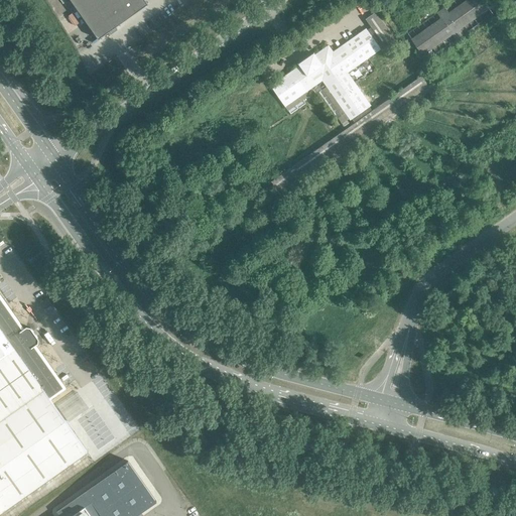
[(144,0),(70,0),(98,39),(147,5),(144,0)]
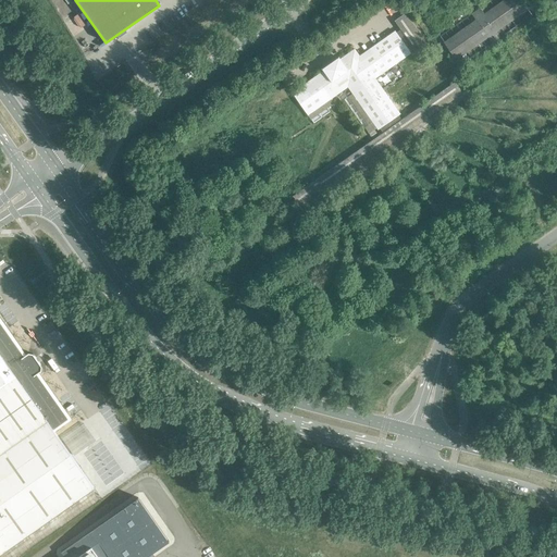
[(472,14),(475,20),(478,23),(446,46),(454,57),(485,34),(492,44),(499,38),(493,28),(525,7),(520,0),(510,0),(485,17),(479,9),(472,14)]
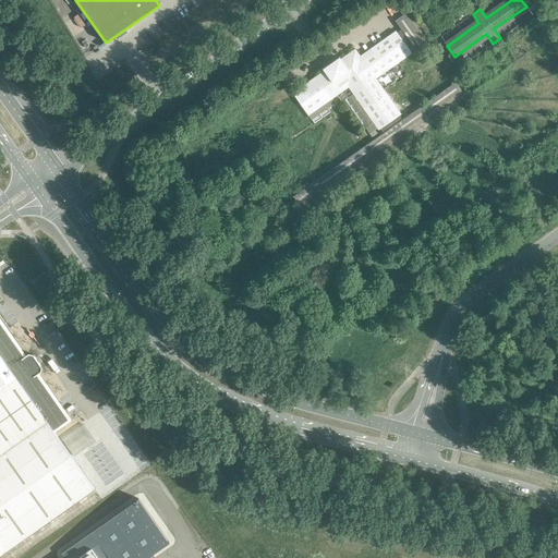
[(378,60),(367,68),(376,79),(411,53),(410,52),(414,49),(417,55),(425,49),(402,16),(395,21),(401,31),(397,33),(396,32),(371,49),(378,60)]
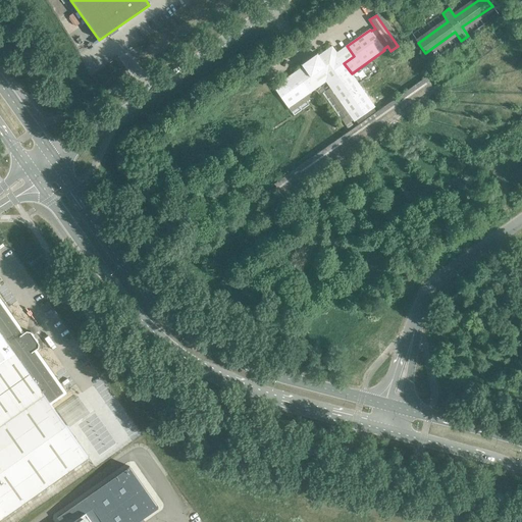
[(304,66),(296,71),(273,88),(294,116),(309,105),(304,97),(325,82),(330,88),(322,94),(341,120),(349,114),(354,121),(356,120),(358,124),(274,184),(279,191),(430,84),(426,76),(376,112),(373,108),(375,107),(352,73),(344,63),(331,46),(317,56),(319,58),(305,67),(304,66)]
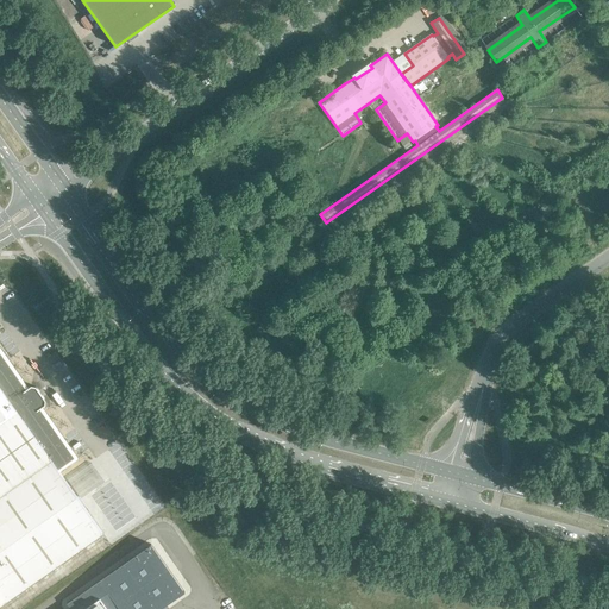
[(0,604),(102,533),(58,470),(75,458),(41,409),(45,406),(45,401),(36,387),(31,387),(26,389),(0,351),(0,604)]
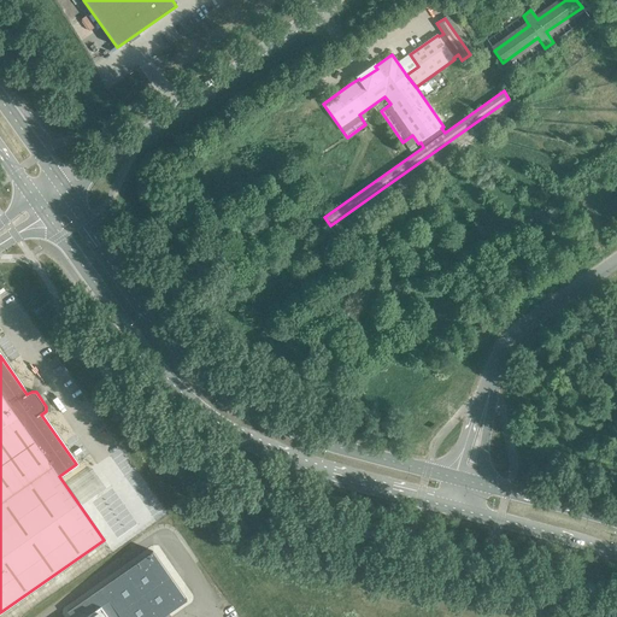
[(158,616),(166,612),(168,613),(187,600),(153,552),(68,611),(71,616),(158,616)]
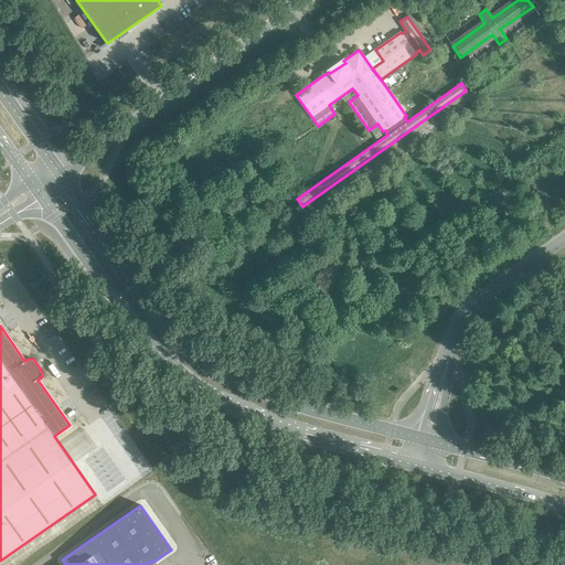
All buildings are outlined.
